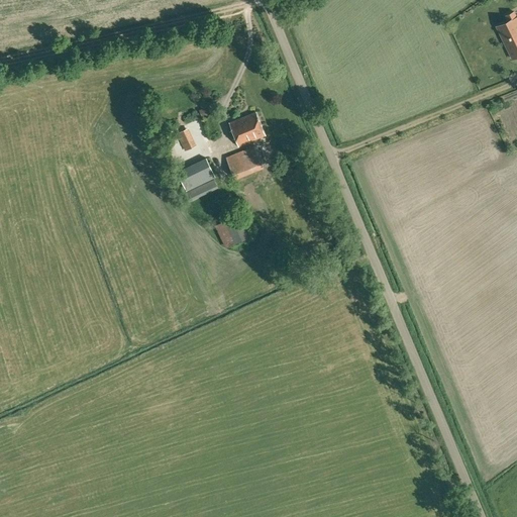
[(516,17),(514,11),(506,15),(508,21),(506,22),(501,24),(498,26),(497,26),(497,28),(503,39),(510,54),(511,57),(512,59),(514,58),(516,56),(516,17)]
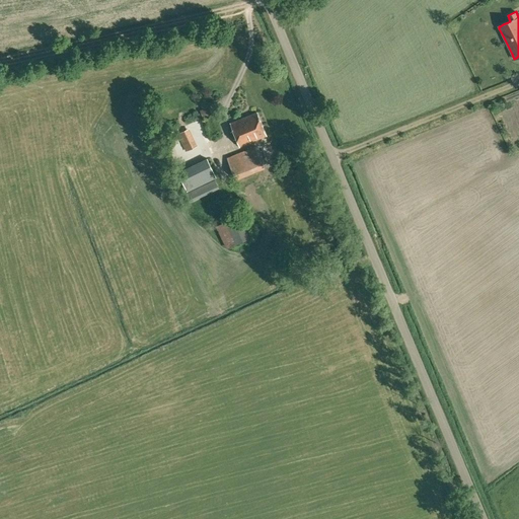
[(256,113),(230,123),(234,132),(239,146),(267,136),(261,121),(256,113)]
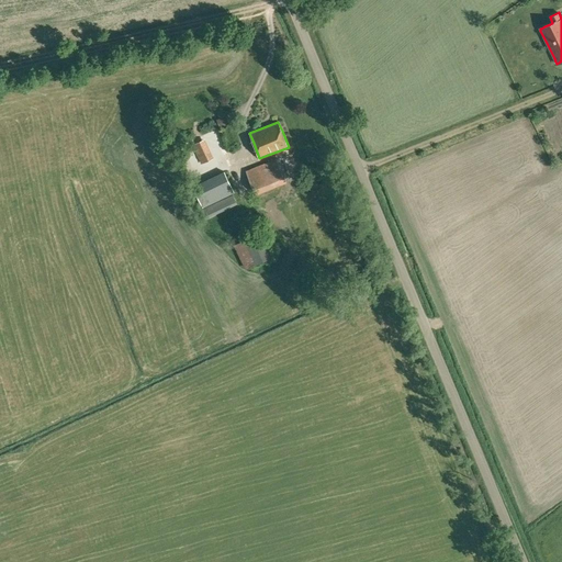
[(201,150),(188,155),(194,171),(213,165),(209,154),(203,156),(201,150)]
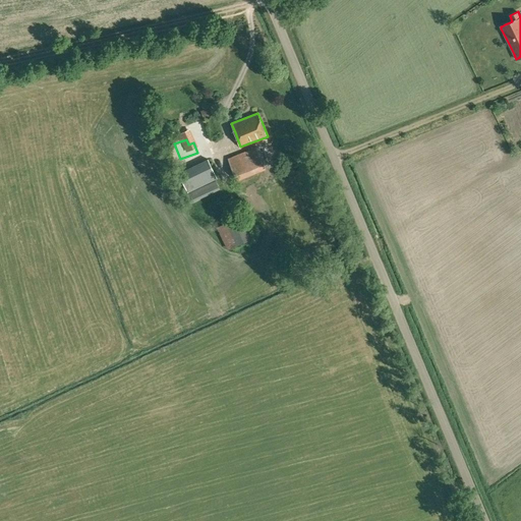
[(265,169),(256,148),(228,159),(237,181),(265,169)]
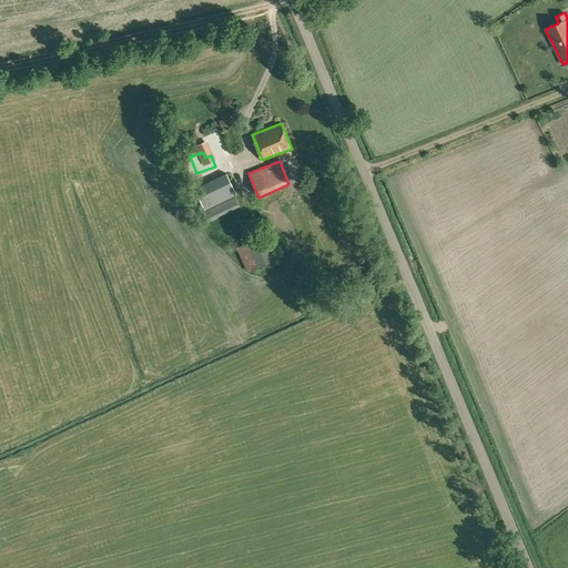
[(236,194),(227,174),(202,185),(211,206),(236,194)]
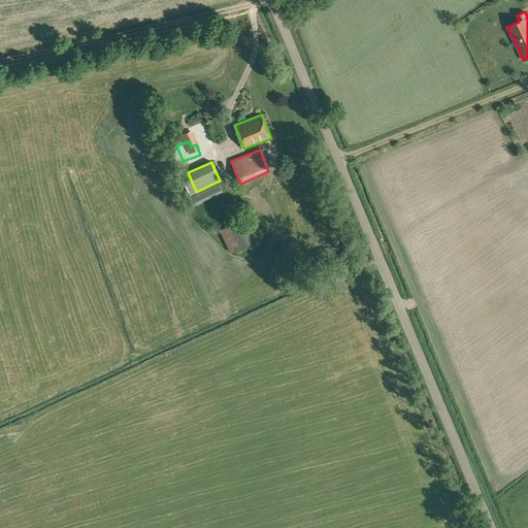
[(219,184),(192,196),(196,204),(223,192),(219,184)]
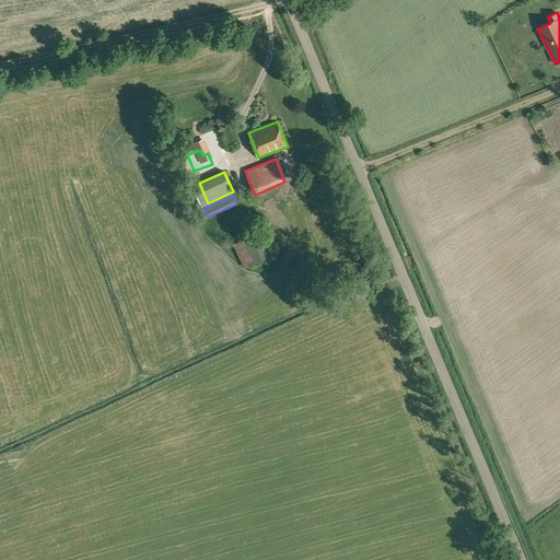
[(255,263),(270,256),(258,232),(243,240),(233,244),(244,268),(255,263)]
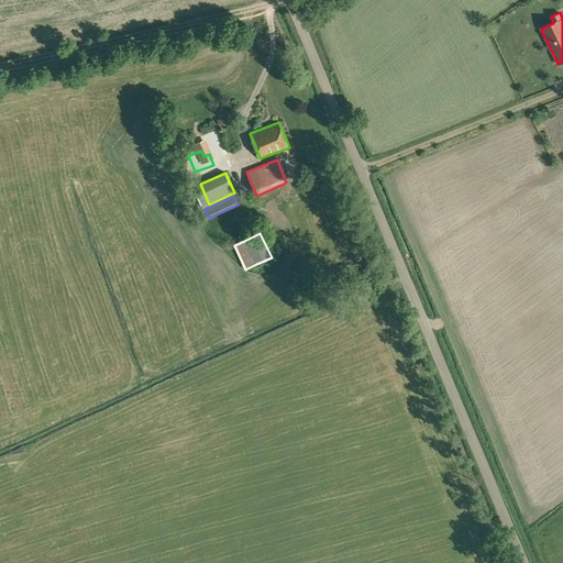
All buildings are outlined.
